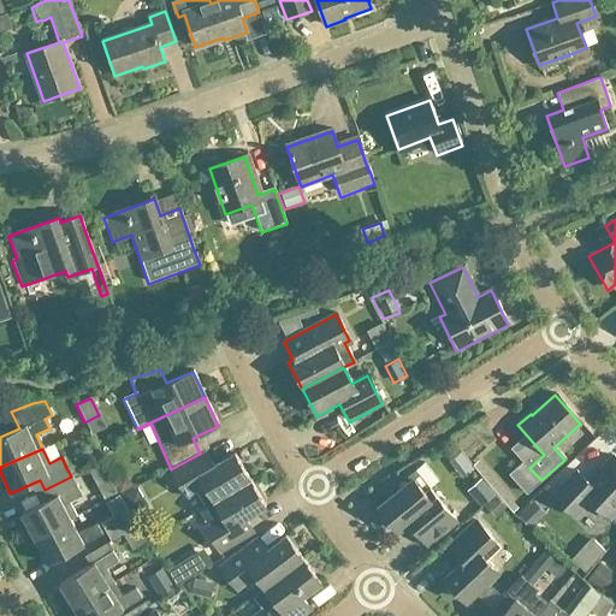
[(197,455),(171,469),(169,471),(187,499),(205,489),(213,503),(249,481),(234,455),(207,471),(197,455)]
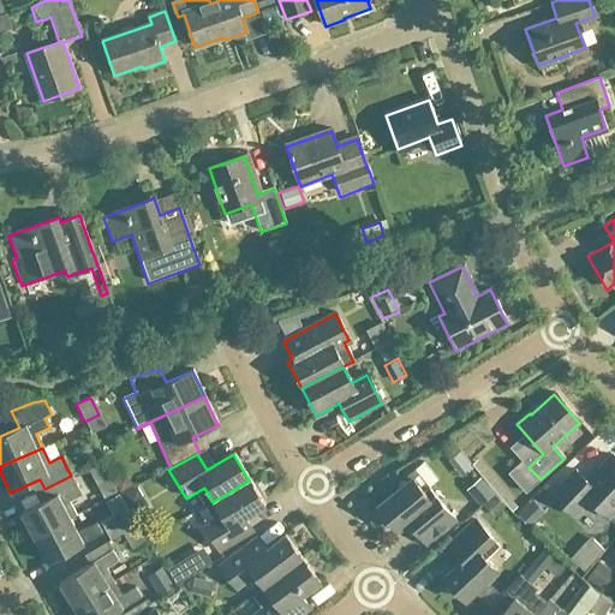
[(574,471),(550,496),(572,517),(587,501),(608,519),(614,511),(614,459),(611,457),(587,483),(574,471)]
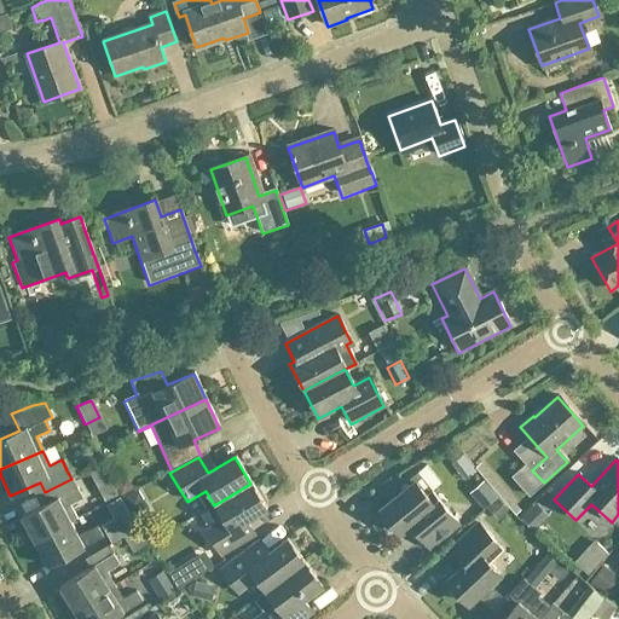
[(126,478),(114,484),(120,496),(132,490),(126,478)]
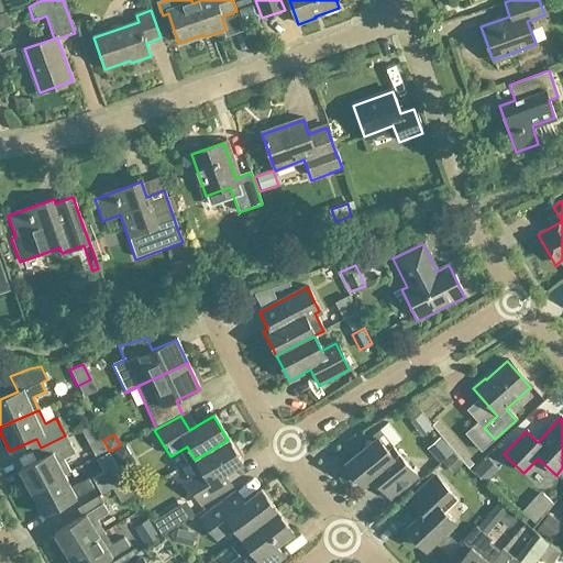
[(65,435),(41,448),(45,456),(19,471),(31,493),(63,476),(69,473),(63,460),(74,454),(68,444),(65,435)]
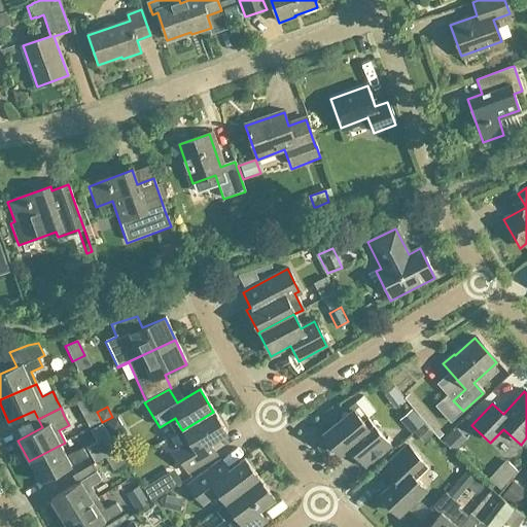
[(352,411),(322,435),(339,456),(351,446),(355,451),(352,454),(364,467),(390,447),(378,432),(378,433),(365,418),(361,422),(352,411)]
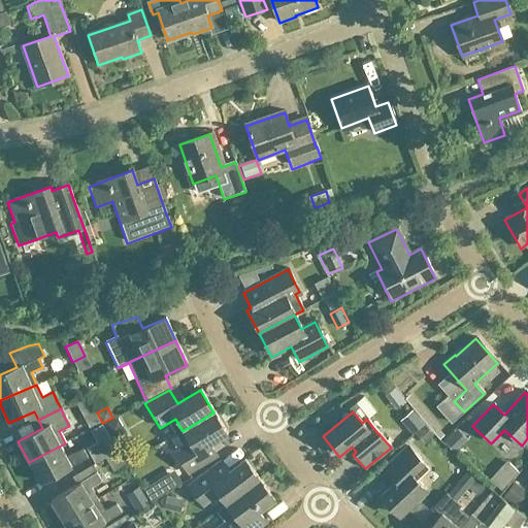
[(398,422),(410,436),(423,426),(410,411),(398,422)]
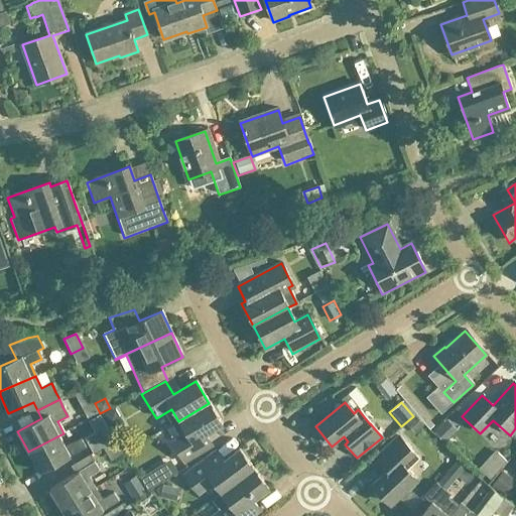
[(209,403),(178,421),(185,432),(170,441),(183,464),(212,446),(205,435),(222,425),(209,403)]
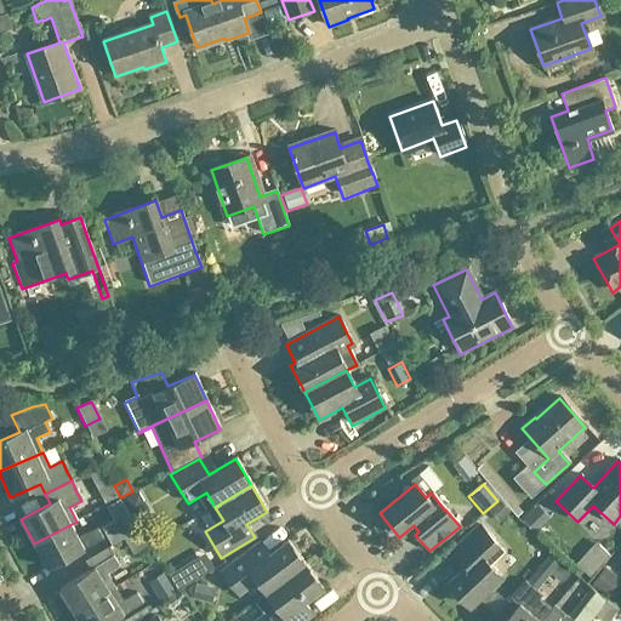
[(146,508),(137,493),(121,502),(130,517),(146,508)]
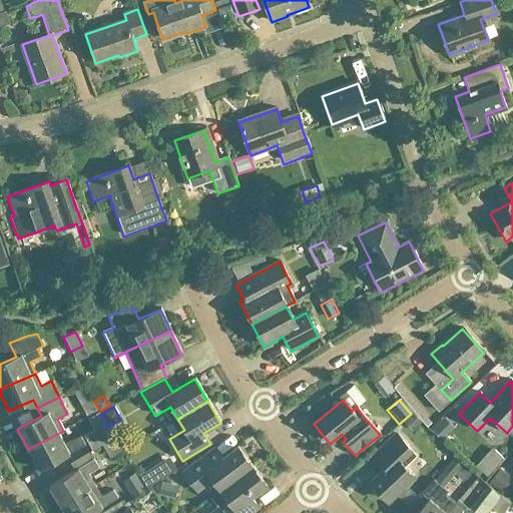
[(412,433),(422,424),(412,414),(403,423),(412,433)]
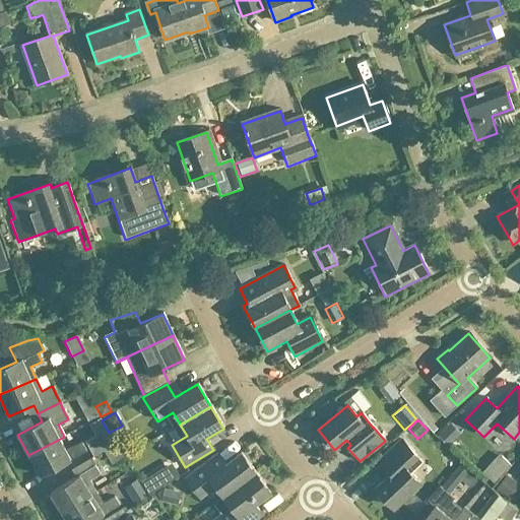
[(447,448),(459,436),(449,425),(437,437),(447,448)]
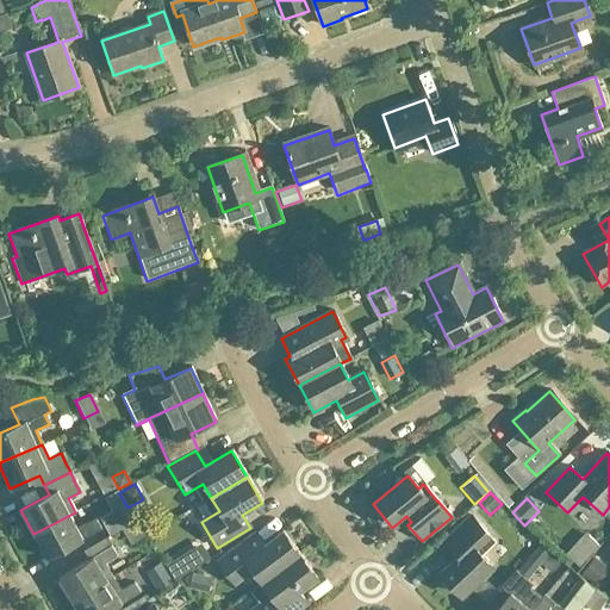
[(124,504),(100,518),(110,536),(135,522),(124,504)]
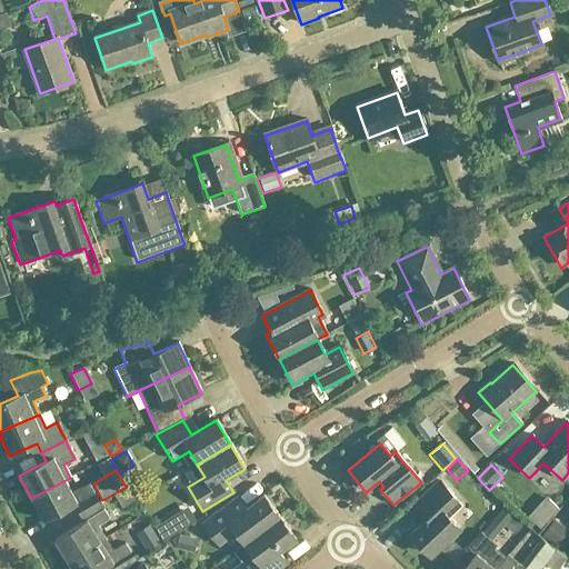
[(71,493),(63,481),(31,498),(42,521),(93,495),(89,485),(71,493)]
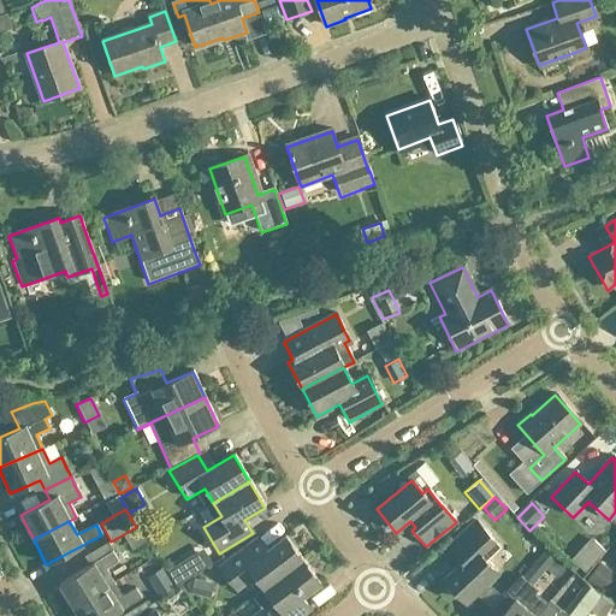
[(475,522),(452,544),(463,557),(461,564),(444,580),(465,602),(496,573),(485,561),(499,548),(475,522)]
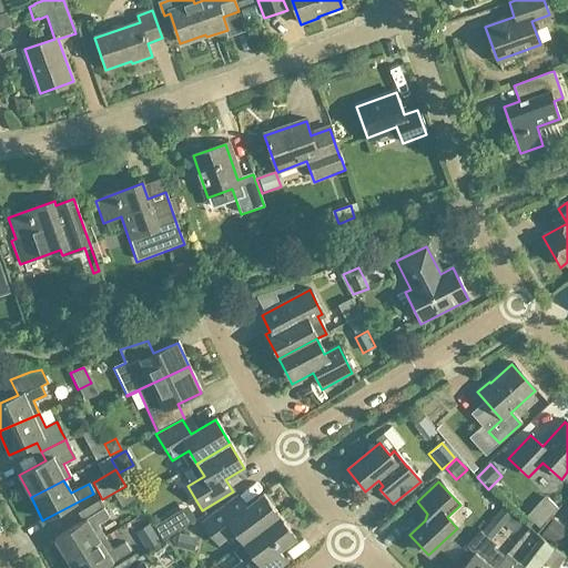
[(243,544),(279,517),(263,496),(237,515),(229,503),(202,524),(217,545),(234,533),(243,544)]
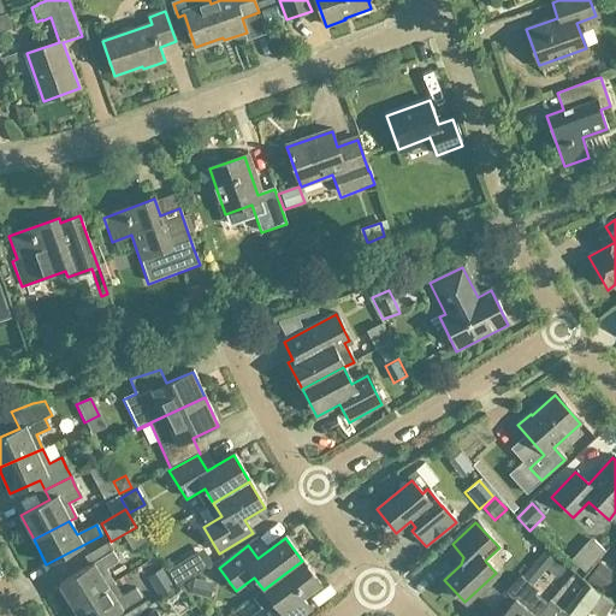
[(522,578),(531,586),(555,558),(545,551),(522,578)]
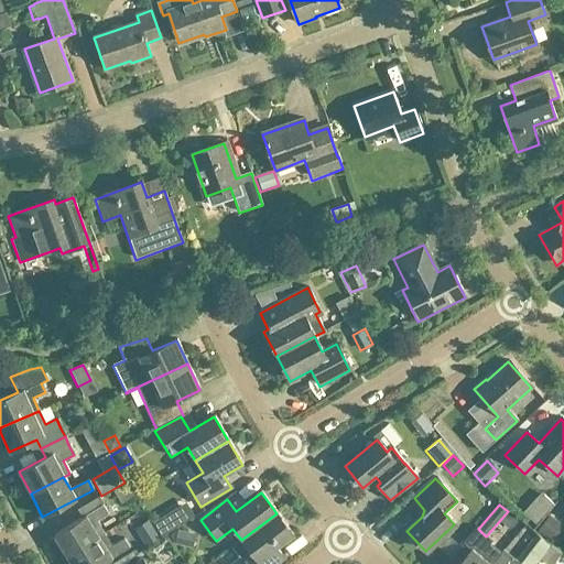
[(107,514),(101,506),(53,535),(66,557),(98,538),(90,525),(107,514)]
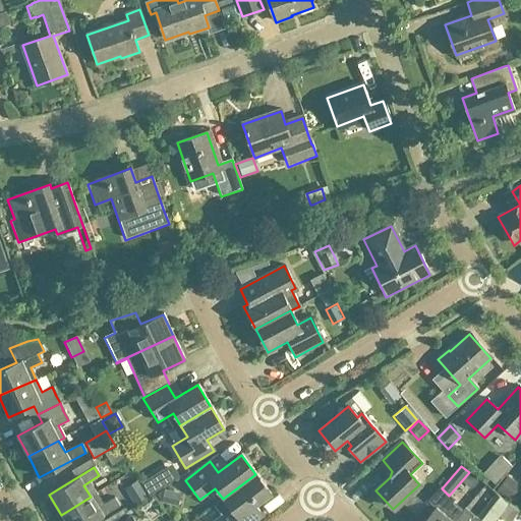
[(255,474),(223,499),(231,509),(215,520),(254,520),(247,511),(271,494),(255,474)]
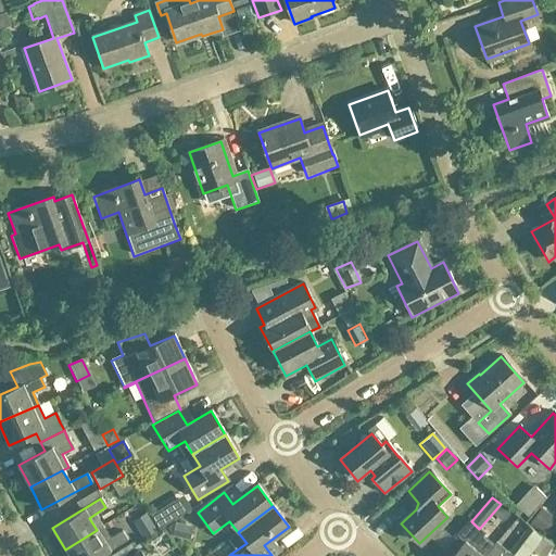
[(529,526),(543,536),(555,521),(541,510),(529,526)]
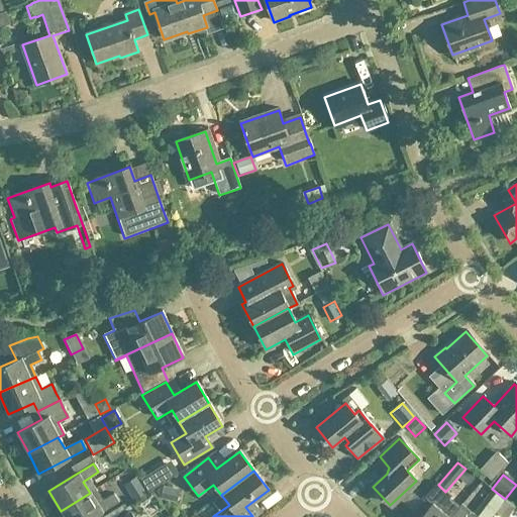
[(132,504),(145,496),(135,479),(122,487),(132,504)]
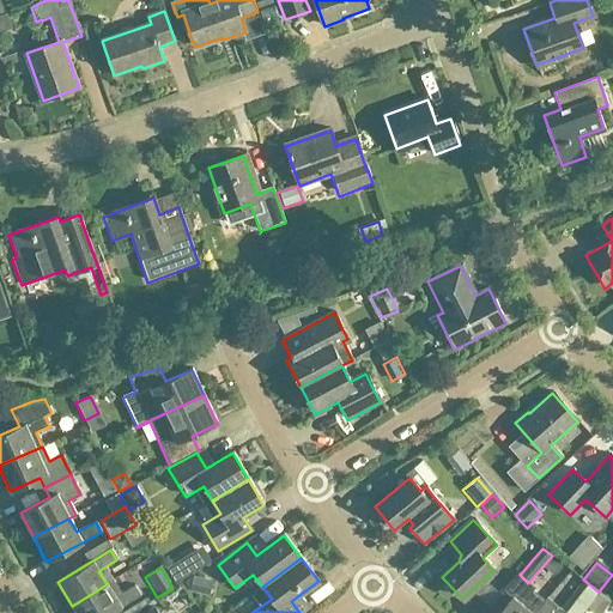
[(530,612),(521,605),(535,588),(519,574),(498,595),(507,602),(498,612),(530,612)]
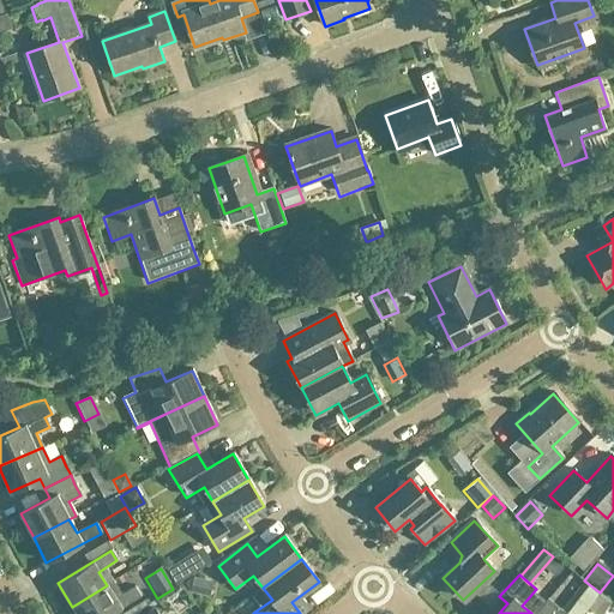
[(190,594),(209,597),(211,582),(193,578),(182,585),(190,594)]
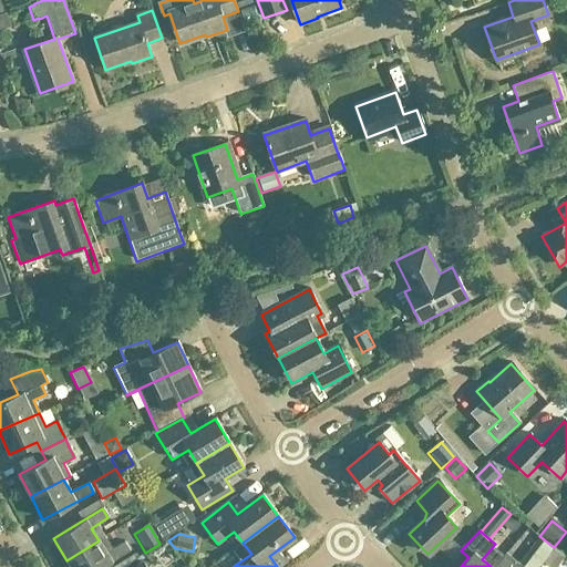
[(99,540),(66,560),(71,566),(104,566),(130,552),(123,543),(112,549),(104,537),(99,540)]
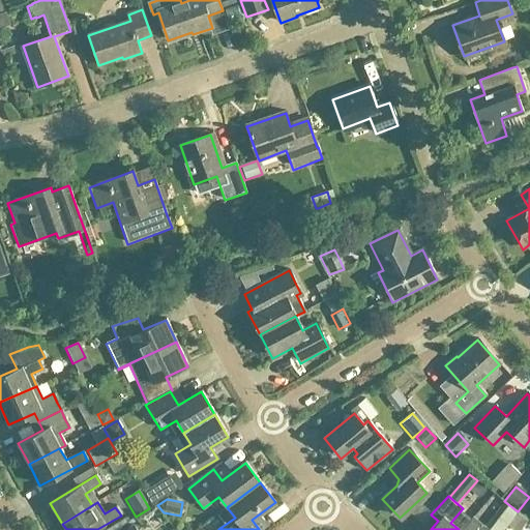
[(504,529),(510,522),(513,518),(516,516),(502,504),(486,524),(492,529),(504,529)]
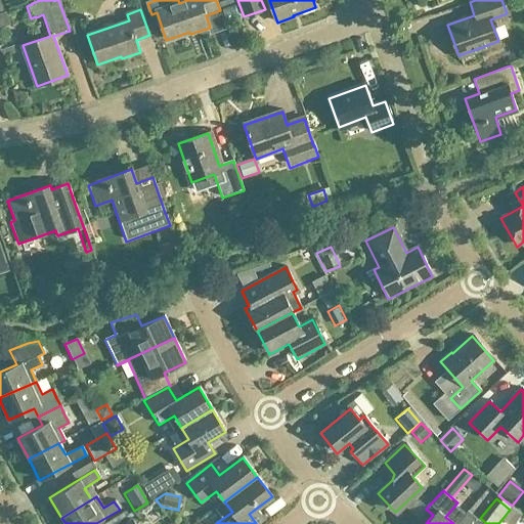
[(150,500),(147,503),(137,511),(144,520),(158,510),(150,500)]
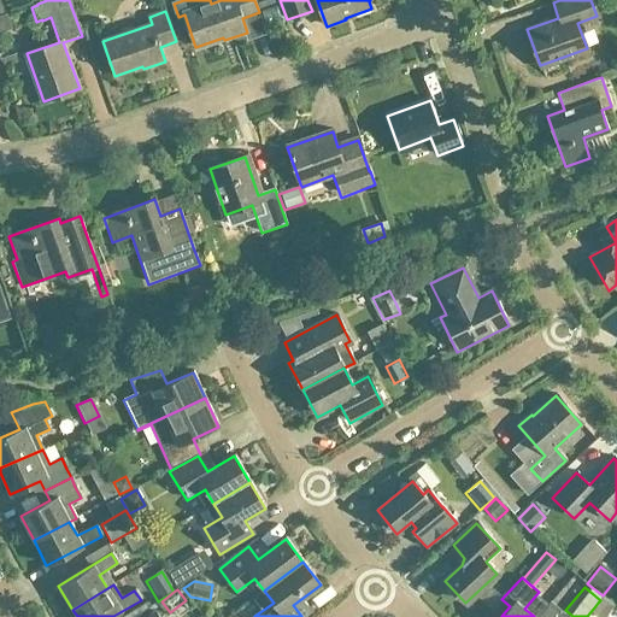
[(607,610),(598,603),(594,607),(604,616),(607,610)]
